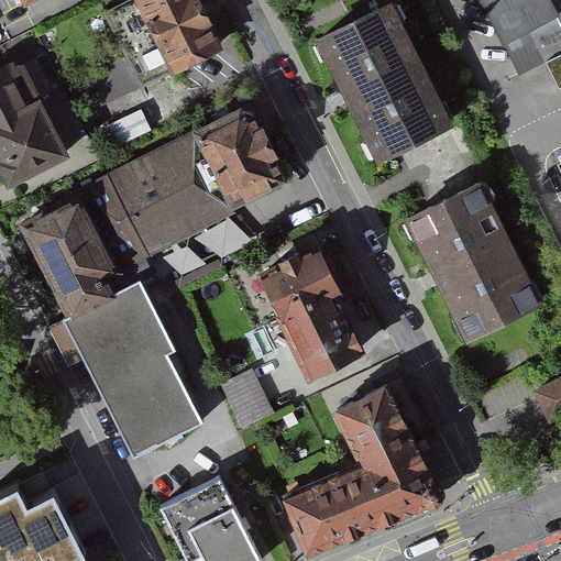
[(135,0),(174,75),(223,50),(198,0),(135,0)]
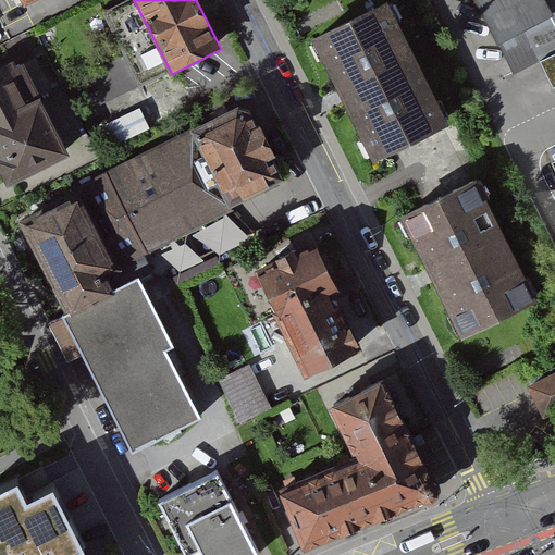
[(477,0),(513,71),(538,58),(551,83),(554,81),(554,0),(477,0)]
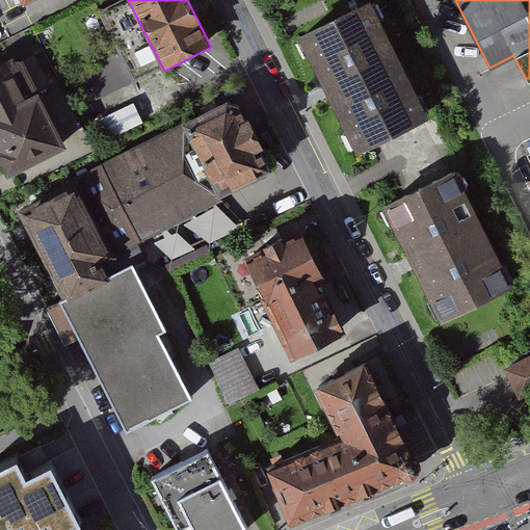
[(372,2),(299,37),(356,154),(428,118),(372,2)]
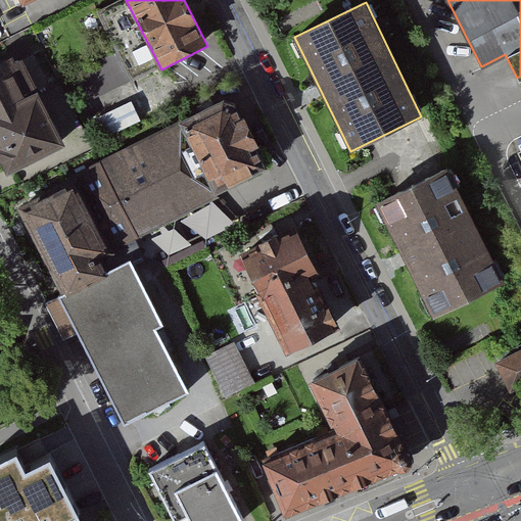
[(17,53),(0,61),(0,164),(5,175),(64,145),(17,53)]
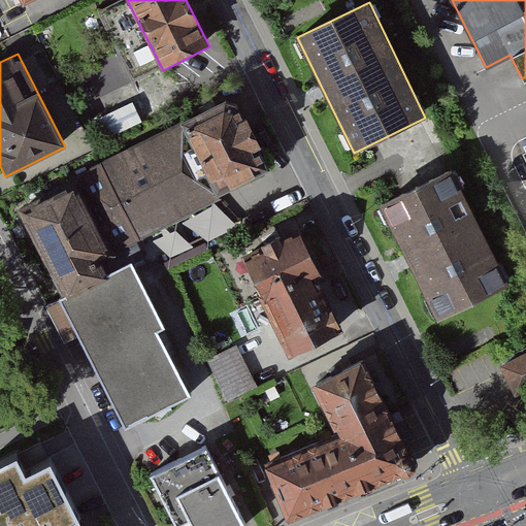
[(245,94),(194,120),(230,190),(282,163),(245,94)]
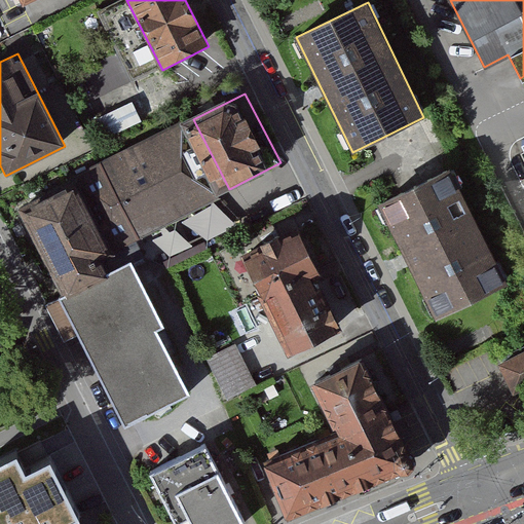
[(99,114),(103,131),(141,121),(137,105),(99,114)]
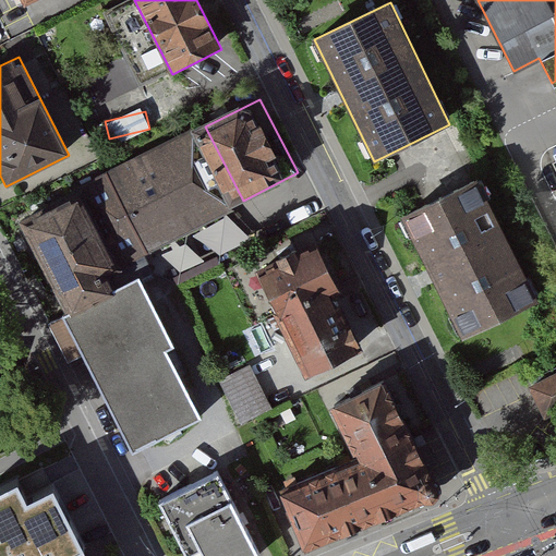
[(200,129),(91,184),(132,265),(241,209),(200,129)]
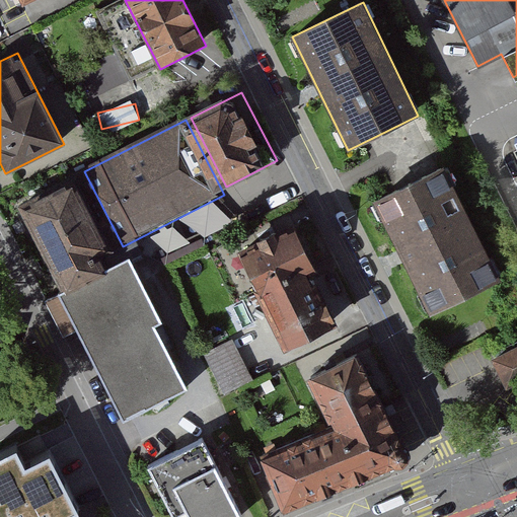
[(443,167),(372,202),(428,315),(499,281),(443,167)]
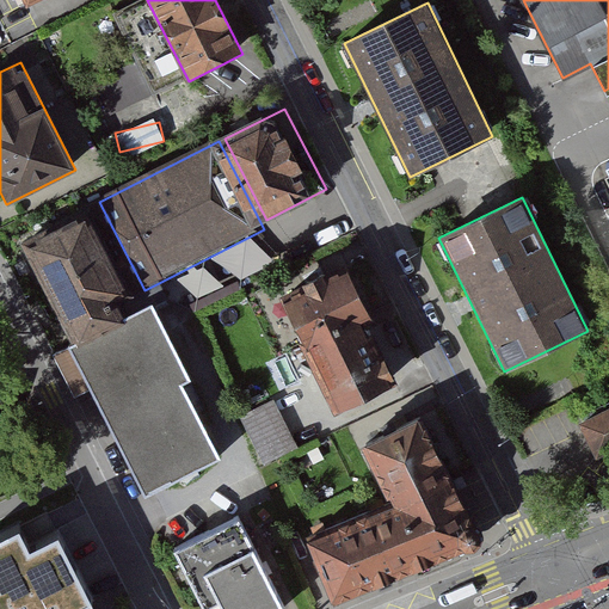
[(93,209),(26,240),(81,340),(145,308),(93,209)]
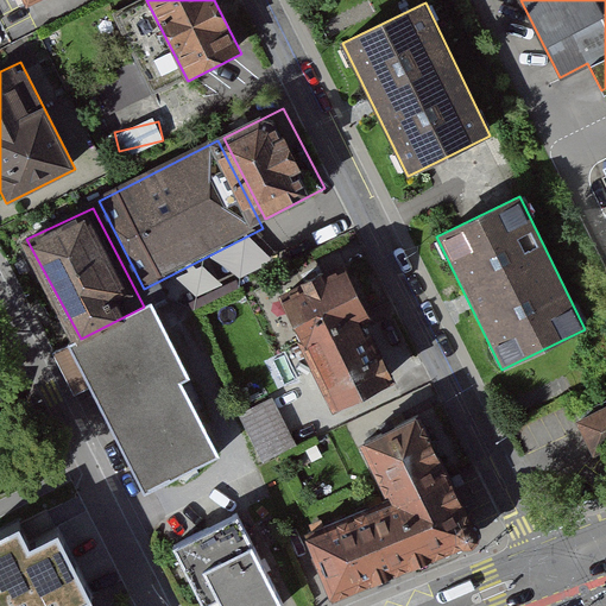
[(346,269),(282,301),(333,404),(389,377),(364,326),(372,322),(346,269)]
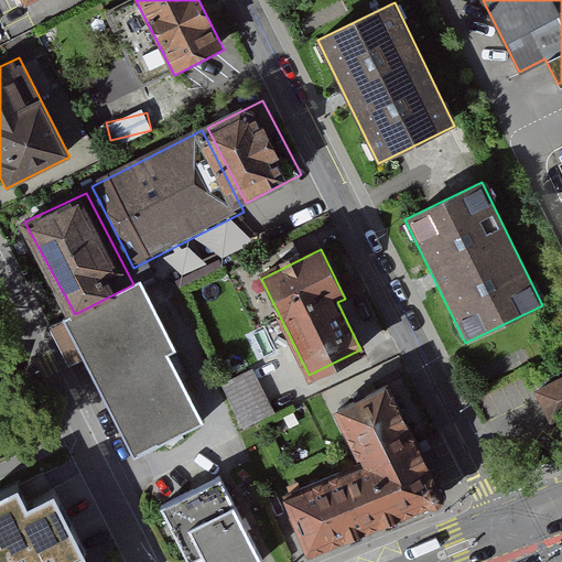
[(75,314),(66,319),(137,455),(211,418),(175,349),(183,346),(149,277),(133,284),(75,314)]
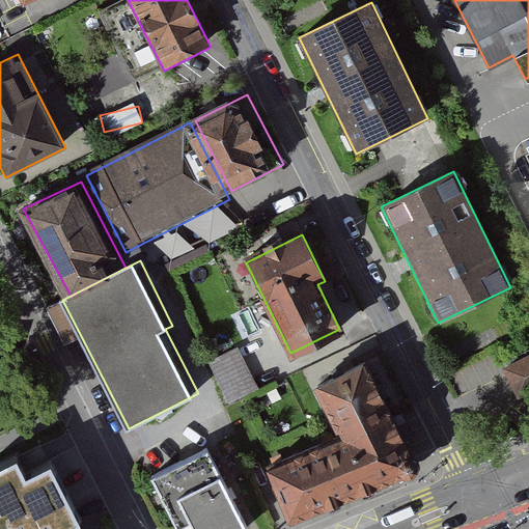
[(241,346),(207,363),(229,407),(262,389),(241,346)]
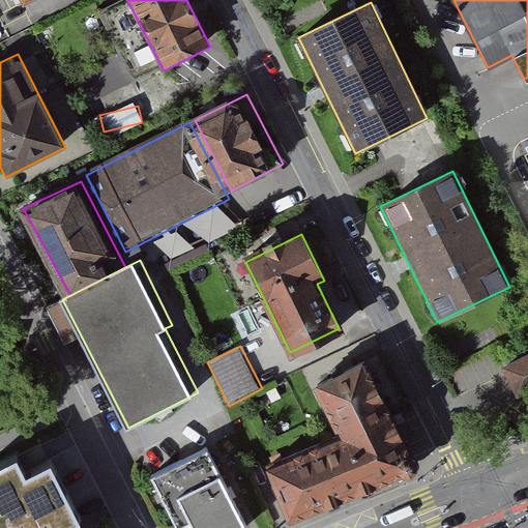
[(331,438),(264,467),(288,524),(412,470),(364,361),(309,386),(331,438)]
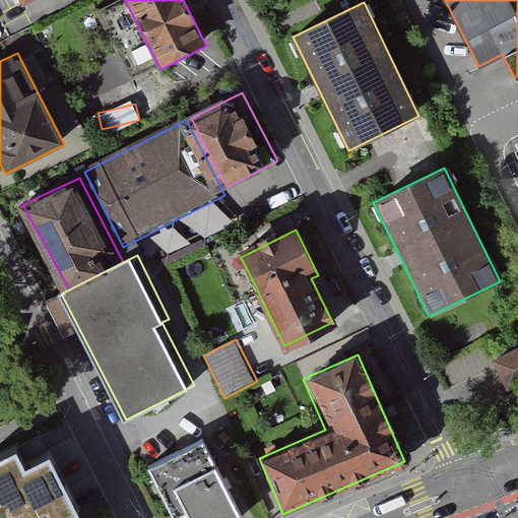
[(203,437),(146,465),(173,517),(235,517),(243,514),(203,437)]
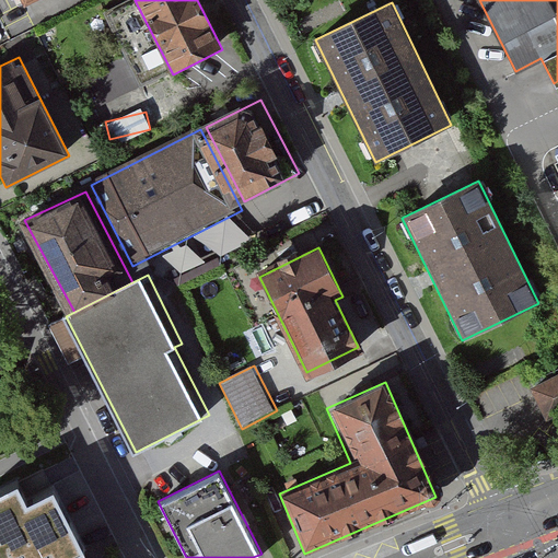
[(12,478),(0,484),(0,557),(77,557),(76,555),(82,551),(49,489),(24,502),(12,478)]
